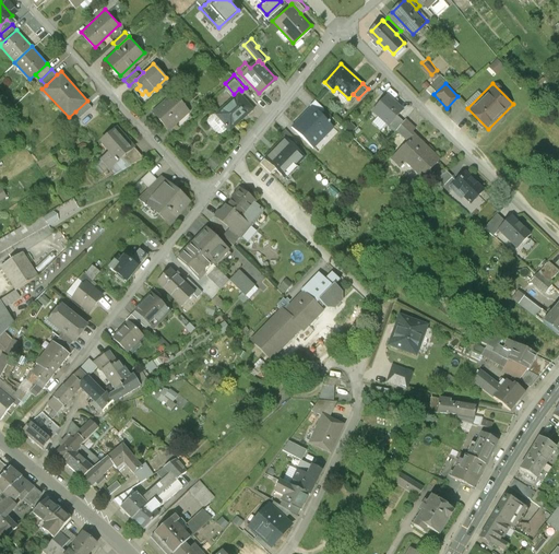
[(241,91),(239,89),(234,94),(215,110),(229,127),(254,106),(241,91)]
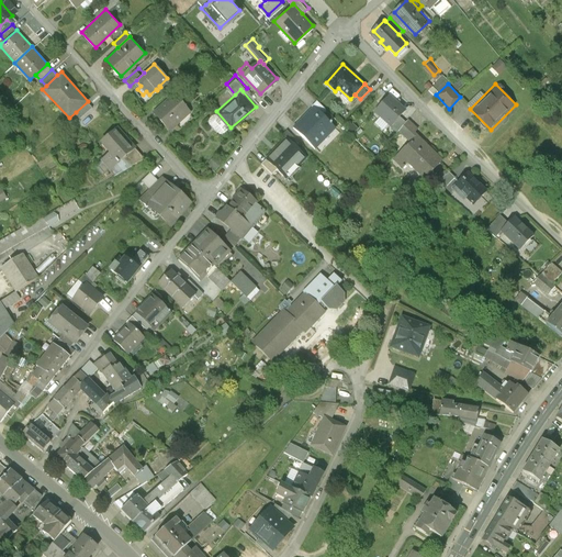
[(370,106),(391,125),(400,115),(404,110),(383,91),(370,106)]
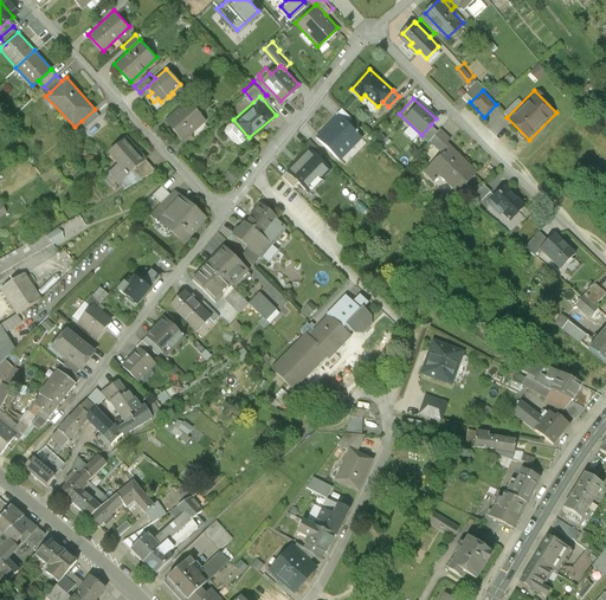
[(210,117),(193,100),(166,123),(182,142),(193,133),(206,121),(210,117)]
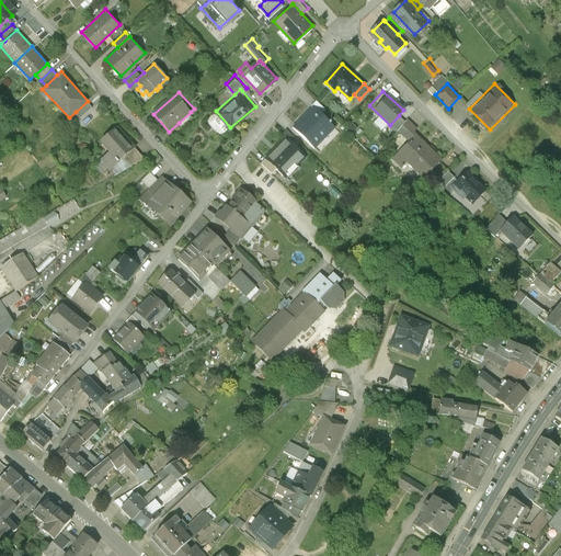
[(92,105),(88,101),(76,112),(80,116),(92,105)]
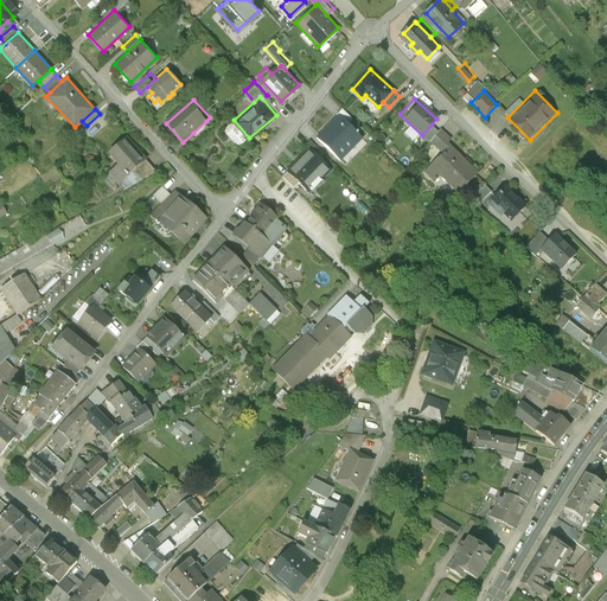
[(362,136),(339,115),(319,136),(342,158),(362,136)]
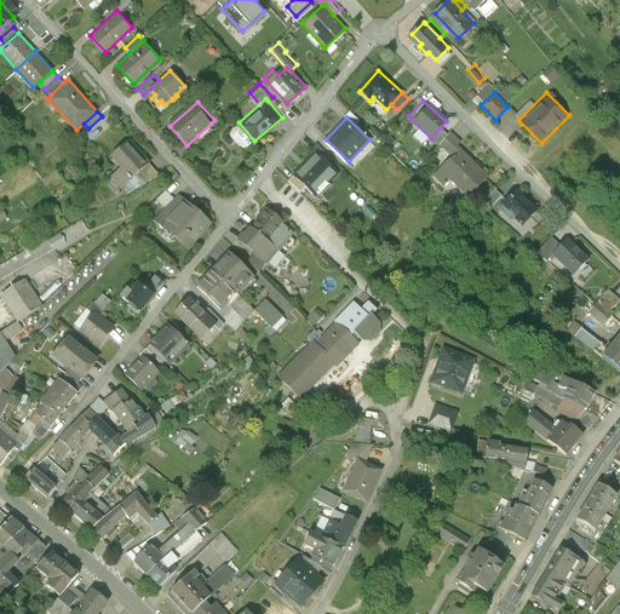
[(211,124),(197,136),(201,141),(214,128),(211,124)]
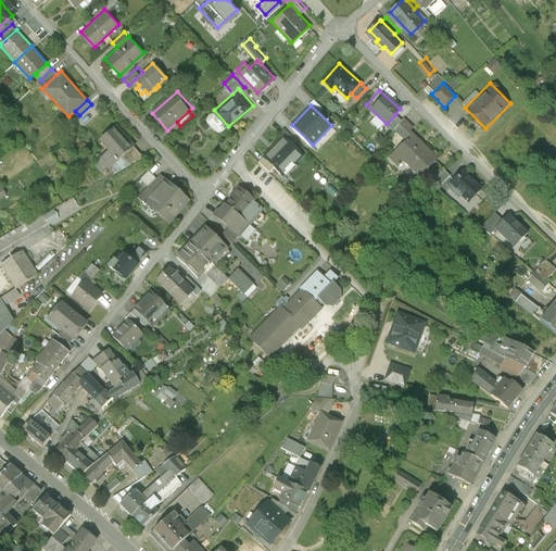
[(387,124),(394,130),(395,129),(403,121),(395,114),(387,124)]
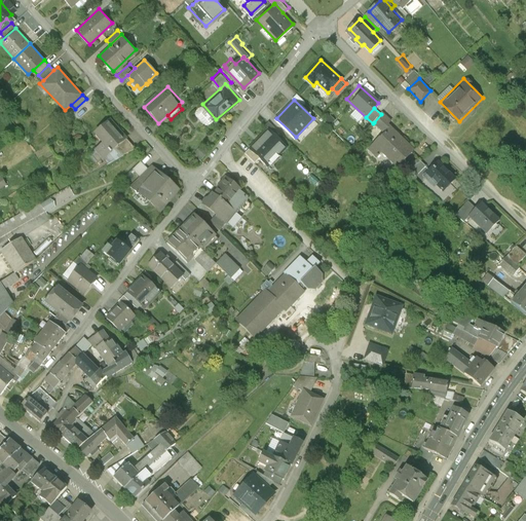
[(374,122),(385,132),(389,126),(391,124),(389,122),(392,118),(383,111),(381,114),(374,122)]
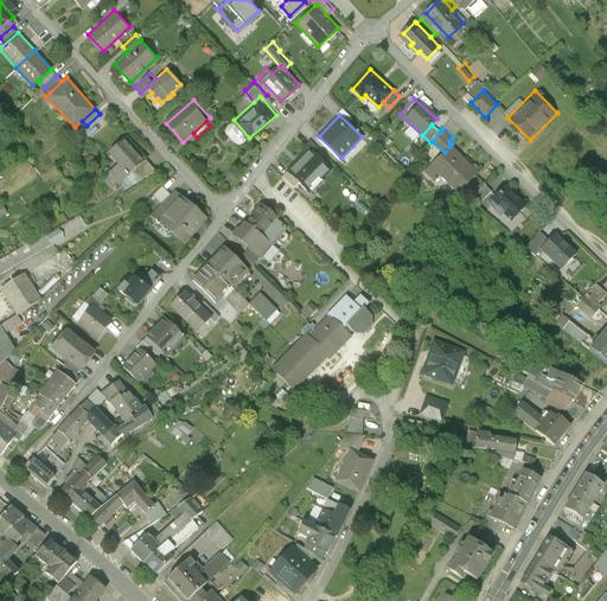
[(146,158),(125,135),(107,152),(117,164),(109,171),(110,172),(119,180),(120,183),(134,168),(144,159),(146,158)]
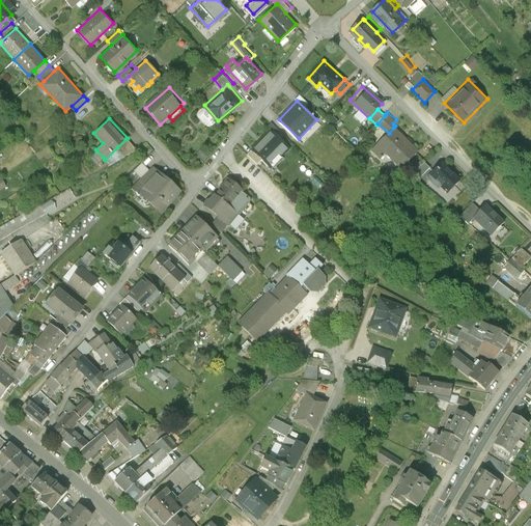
[(418,150),(393,128),(389,133),(385,137),(384,136),(371,149),(380,157),(385,151),(402,168),(418,150)]
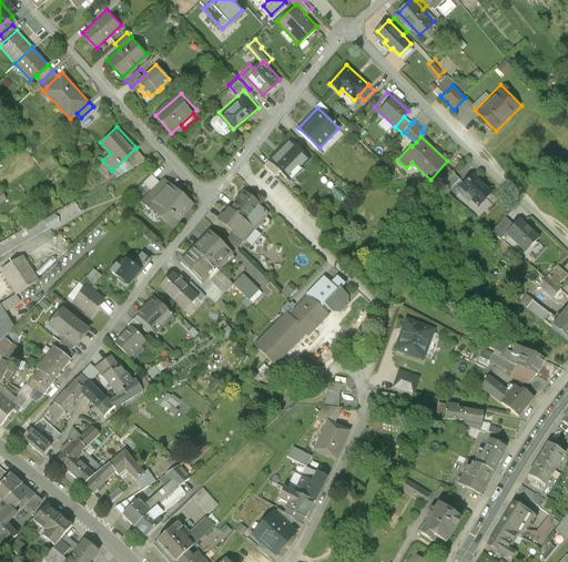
[(310,157),(287,138),(270,159),(280,167),(287,175),(298,164),(301,166),(310,157)]
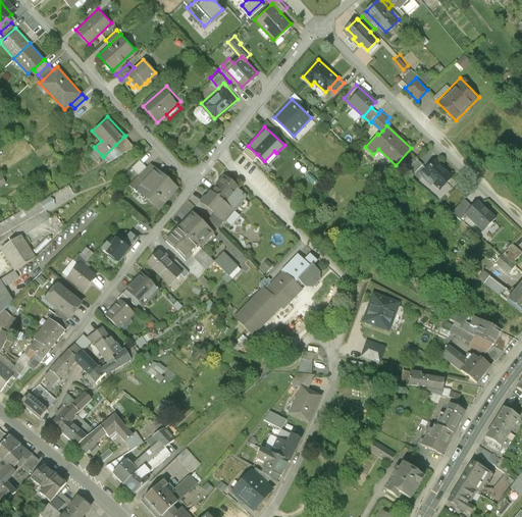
[(115,145),(122,152),(133,147),(123,137),(115,145)]
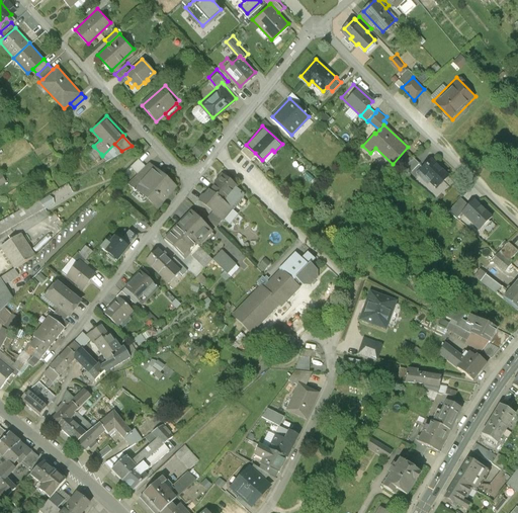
[(114,144),(102,156),(107,160),(121,151),(114,144)]
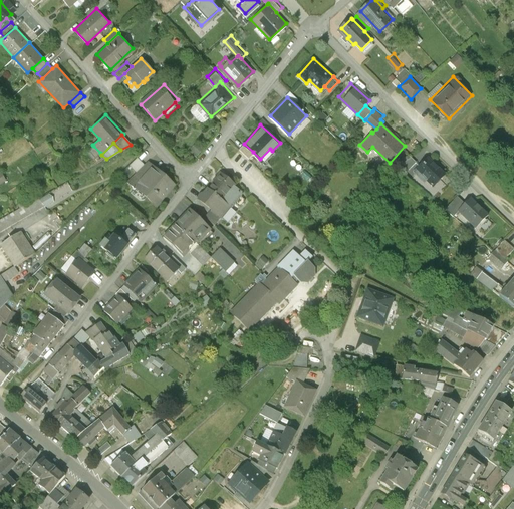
[(244,144),(239,148),(249,157),(253,152),(244,144)]
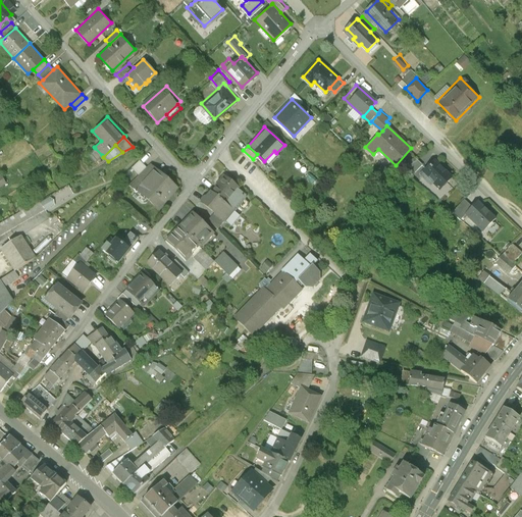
[(102,155),(95,148),(90,154),(96,161),(102,155)]
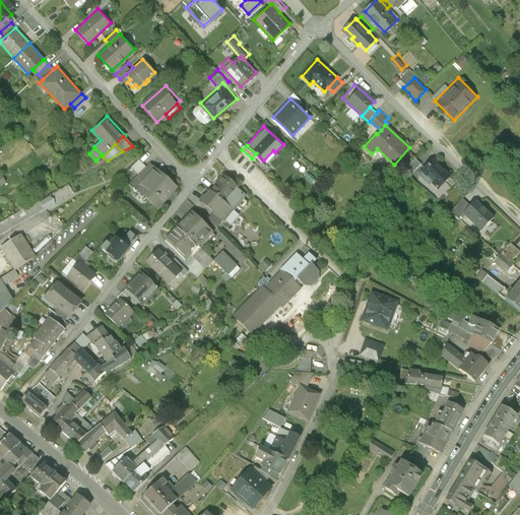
[(132,163),(138,169),(145,162),(139,155),(132,163)]
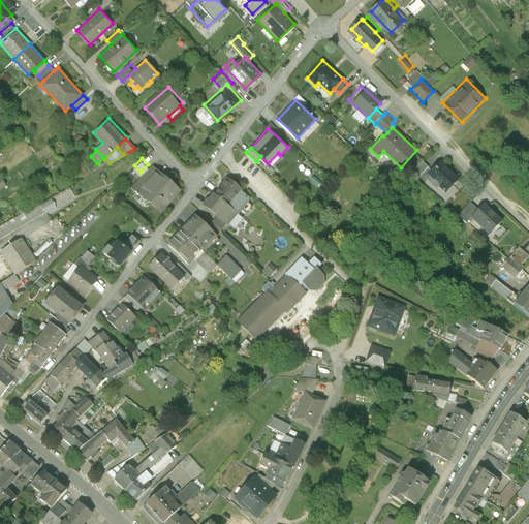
[(460,180),(441,161),(425,177),(437,188),(439,186),(446,193),(460,180)]
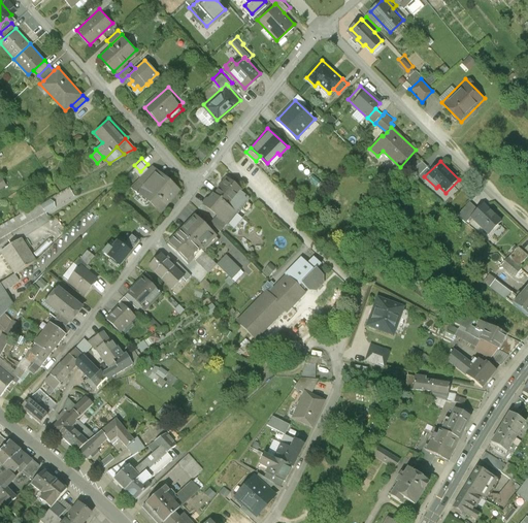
[(182,189),(152,163),(132,186),(149,200),(147,201),(161,213),(182,189)]
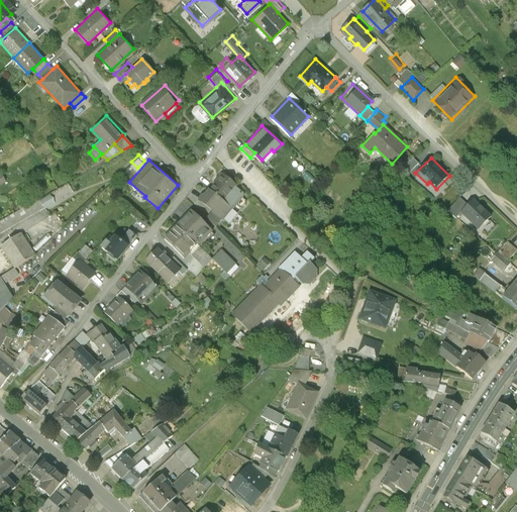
[(231,208),(243,195),(221,175),(209,188),(231,208)]
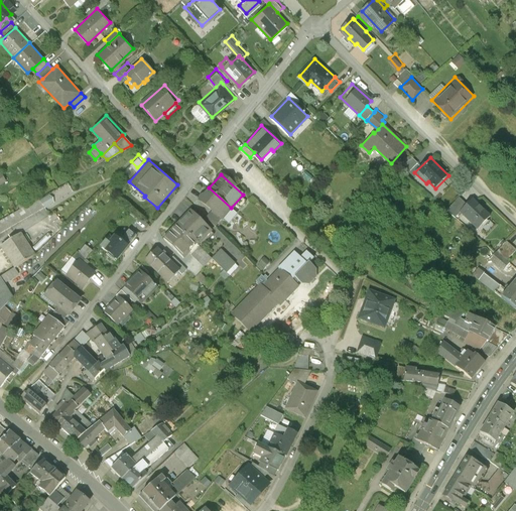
[(221,219),(231,208),(209,187),(199,199),(212,210),(221,219)]
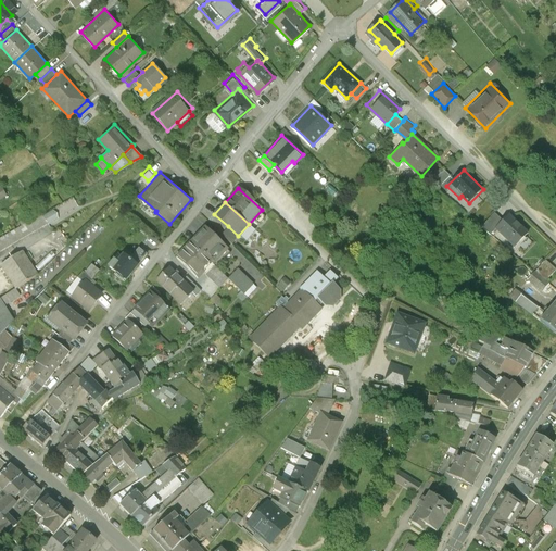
[(54,203),(42,210),(47,220),(59,213),(54,203)]
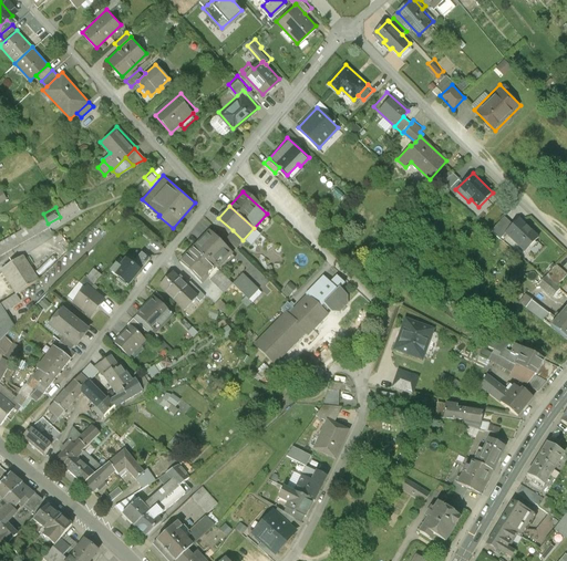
[(43,215),(0,235),(0,249),(17,241),(13,232),(18,230),(20,237),(30,232),(34,241),(51,234),(43,215)]
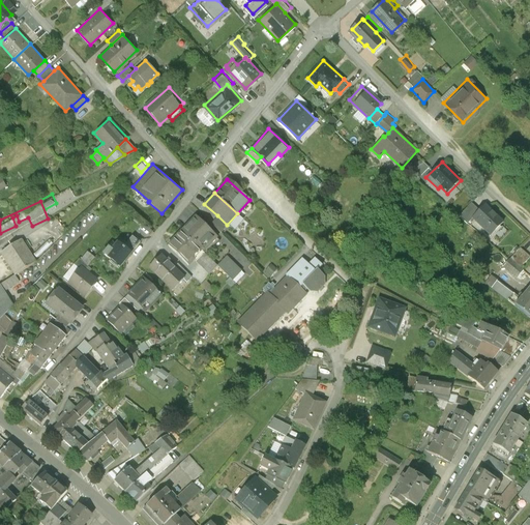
[(474,215),(479,210),(472,203),(462,214),(469,222),(474,215)]
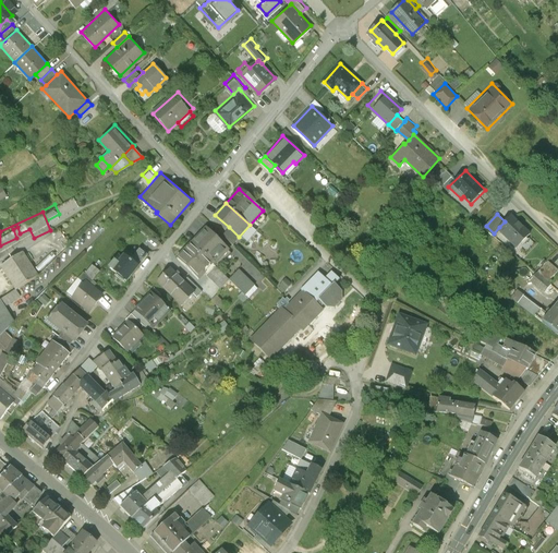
[(532,232),(512,214),(505,221),(499,227),(520,245),(532,232)]
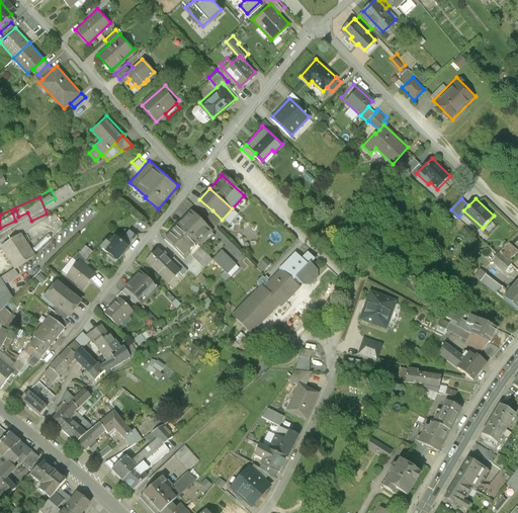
[(197,243),(209,230),(187,209),(175,223),(197,243)]
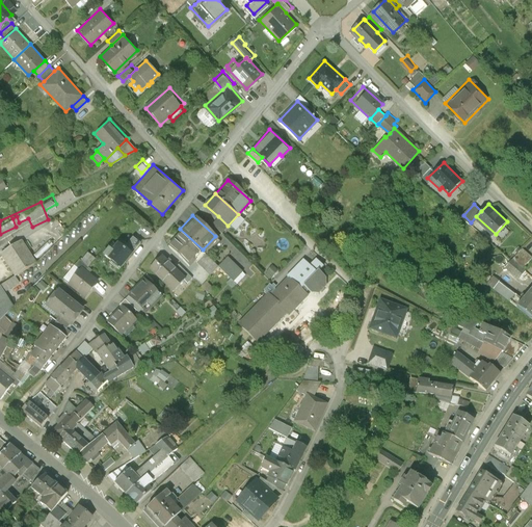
[(218,216),(214,221),(223,230),(228,226),(218,216)]
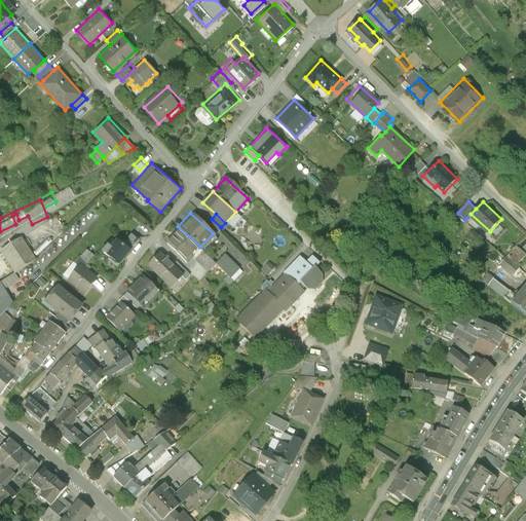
[(188,261),(200,247),(178,226),(165,240),(188,261)]
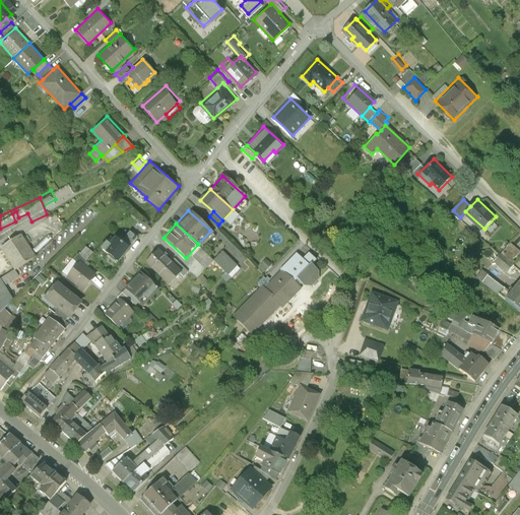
[(129,230),(120,242),(129,249),(138,237),(129,230)]
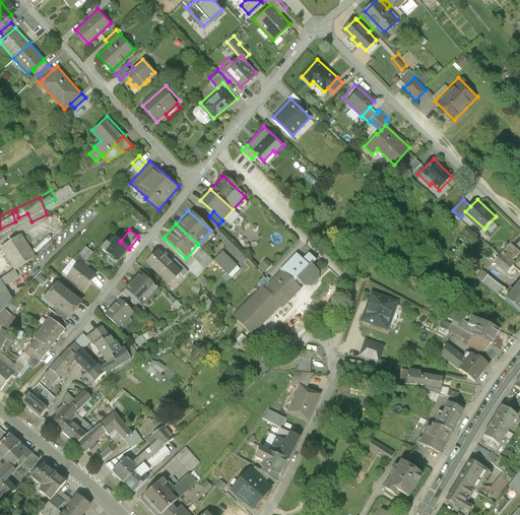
[(1,248),(14,267),(16,270),(38,255),(22,233),(1,248)]
